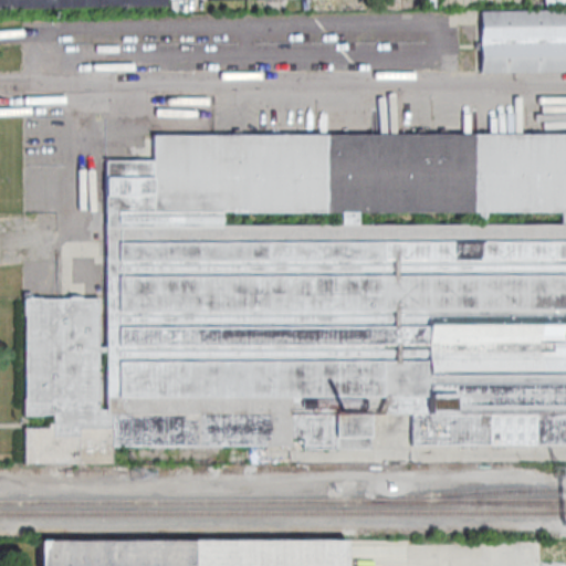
[(0,0),(0,10),(167,8),(166,0),(0,0)]
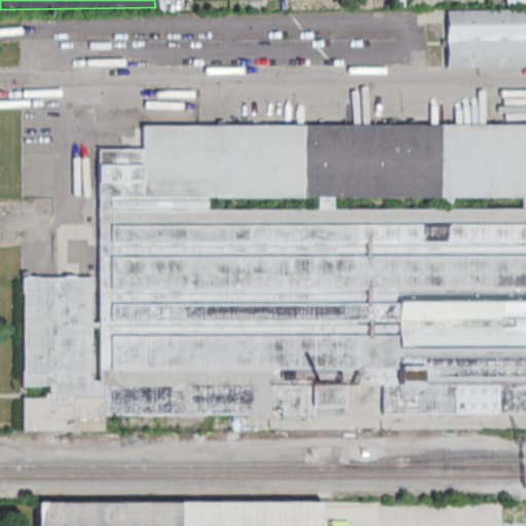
[(525,0),(525,8),(506,9),(505,0),(525,0)]
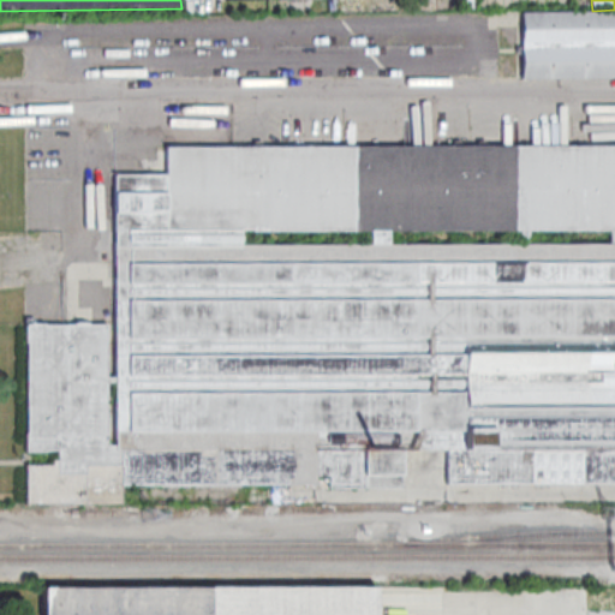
[(614,78),(521,81),(520,13),(614,11),(614,78)]
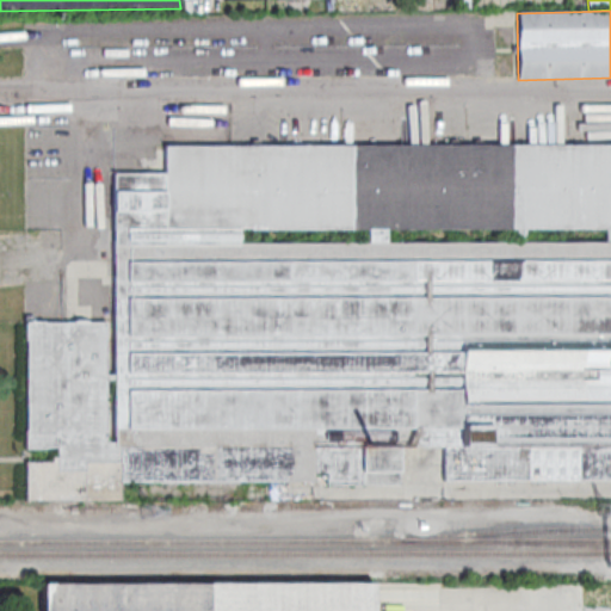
[(164,149),(610,147),(610,244),(606,244),(606,229),(528,229),(528,244),(518,244),(518,230),(387,230),(387,245),(369,245),(369,230),(239,232),(164,232),(164,177),(164,149)]
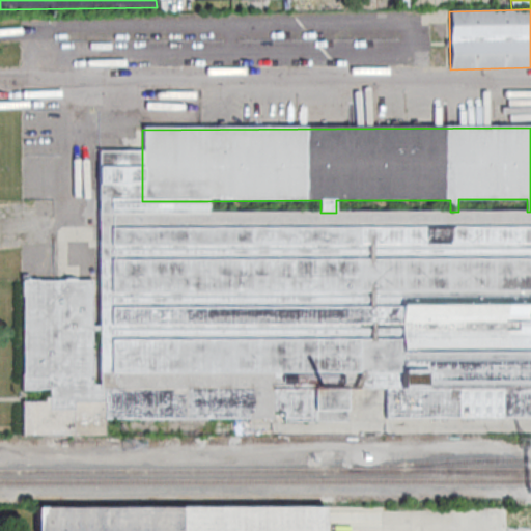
[(100,155),(102,326),(102,330),(102,385),(102,388),(106,388),(107,421),(273,420),(273,415),(284,415),(284,423),(348,423),(348,390),(385,390),(385,421),(530,421),(530,212),(527,212),(458,212),(450,212),(336,213),(320,213),(208,214),(207,201),(142,201),(142,154),(100,155)]
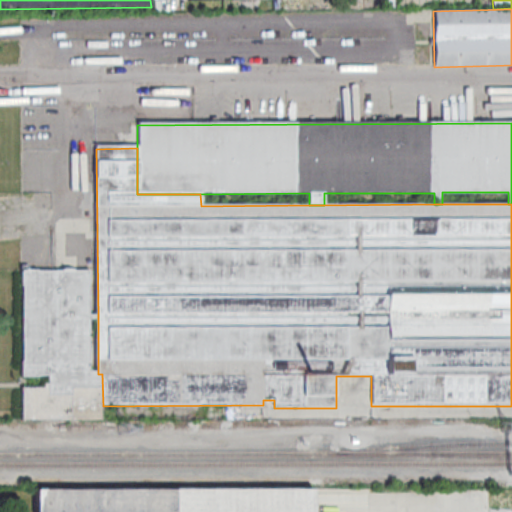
[(21,267),(21,286),(22,286),(23,362),(21,362),(22,378),(37,378),(37,376),(48,376),(48,384),(44,384),(44,388),(21,388),(21,422),(102,421),(103,406),(102,374),(98,374),(98,371),(89,371),(88,318),(98,318),(98,314),(88,315),(87,272),(36,273),(36,271),(28,271),(28,267),(21,267)]
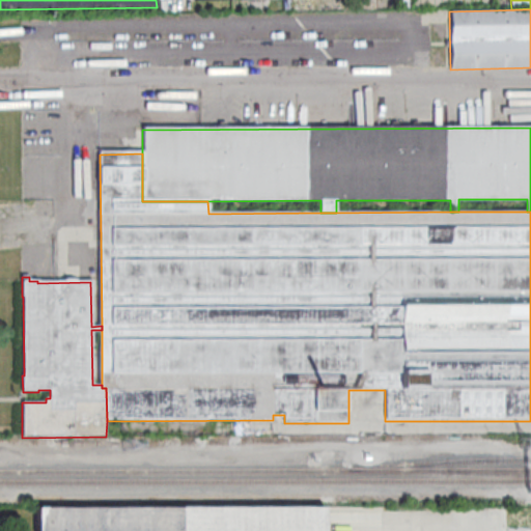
[(36,530),(36,514),(324,512),(324,530),(36,530)]
